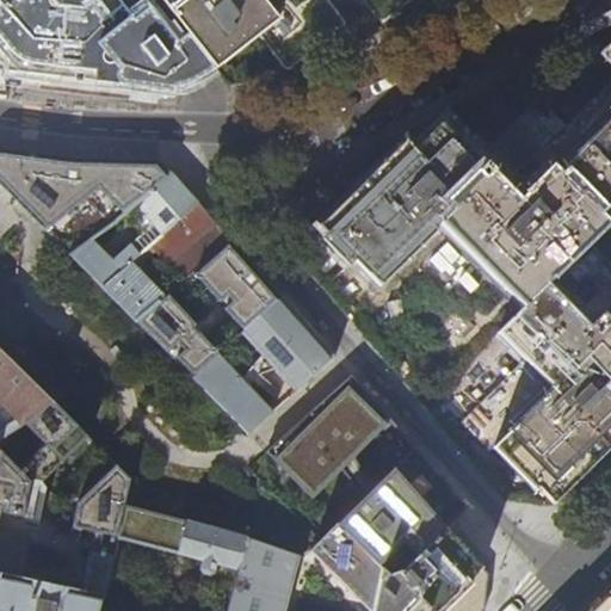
[(49,0),(0,0),(0,53),(10,65),(17,71),(25,74),(73,80),(73,61),(134,62),(134,87),(147,88),(167,88),(176,88),(183,87),(201,80),(210,74),(216,69),(189,36),(177,44),(146,6),(131,18),(117,0),(104,0),(106,2),(102,6),(107,13),(102,19),(90,5),(82,11),(49,7),(49,0)]
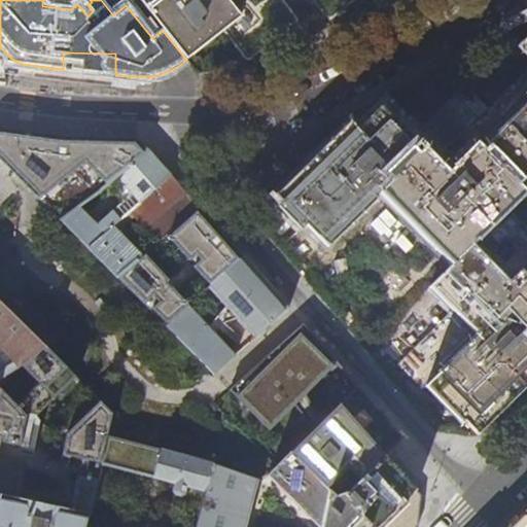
[(138,0),(163,31),(186,60),(223,30),(246,57),(249,59),(253,58),(296,24),(297,23),(297,20),(295,15),(282,0),(226,0),(226,1),(225,0),(316,0),(329,16),(330,18),(335,18),(356,0),(138,0)]
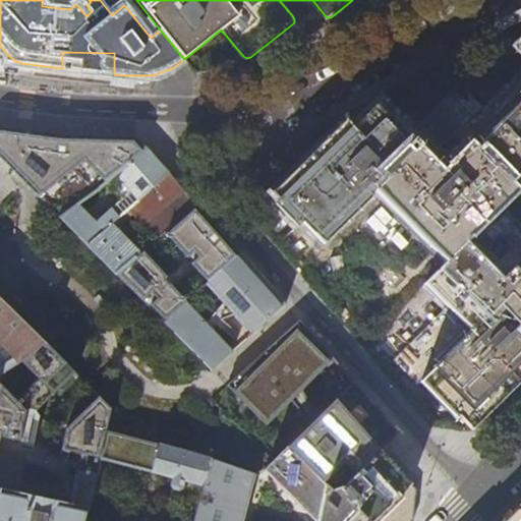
[(114,74),(114,53),(62,52),(62,68),(114,74)]
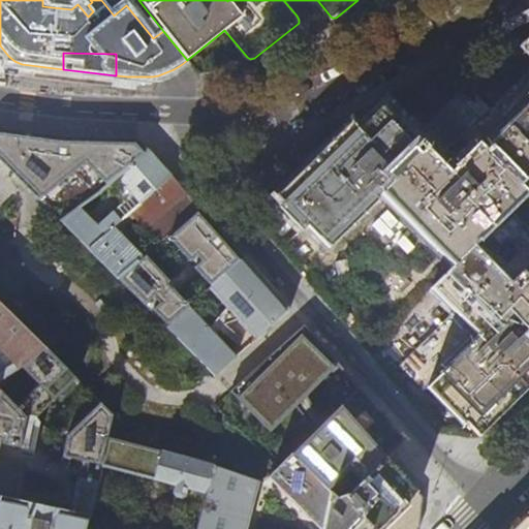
[(528,95),(528,104),(485,149),(479,144),(454,168),(455,169),(452,174),(427,148),(428,148),(422,143),(415,149),(398,130),(402,126),(383,106),(361,130),(353,123),(318,158),(279,195),(330,246),(379,197),(378,196),(382,192),(455,266),(433,287),(480,335),(478,337),(477,336),(440,372),(441,373),(429,386),(466,425),(467,424),(479,437),(500,417),(519,399),(528,387),(528,276),(524,271),(511,282),(476,247),(480,242),(481,244),(523,204),(528,209),(528,95)]
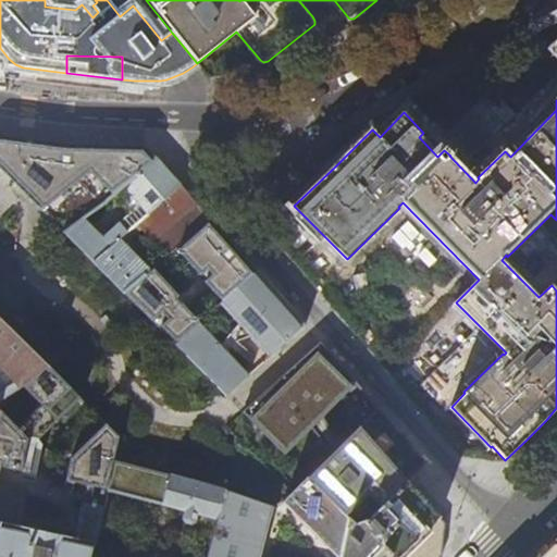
[(27,195),(66,233),(99,207),(108,199),(158,160),(144,145),(67,144),(24,137),(0,134),(0,166),(15,182),(27,195)]
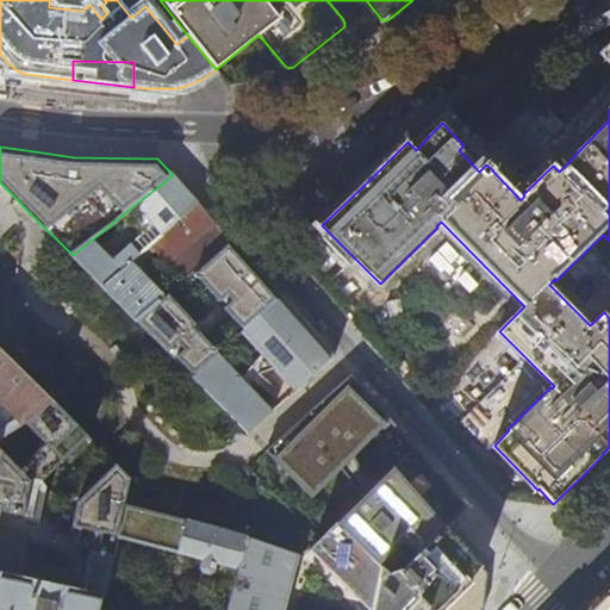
[(186,191),(173,175),(118,218),(123,225),(139,211),(148,221),(107,255),(98,244),(113,232),(109,226),(73,255),(104,287),(199,205),(186,191)]
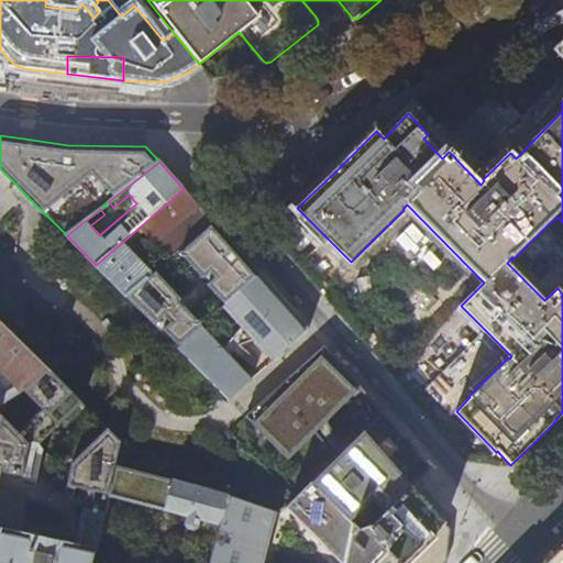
[(200,208),(184,189),(96,265),(128,297),(213,222),(200,208)]
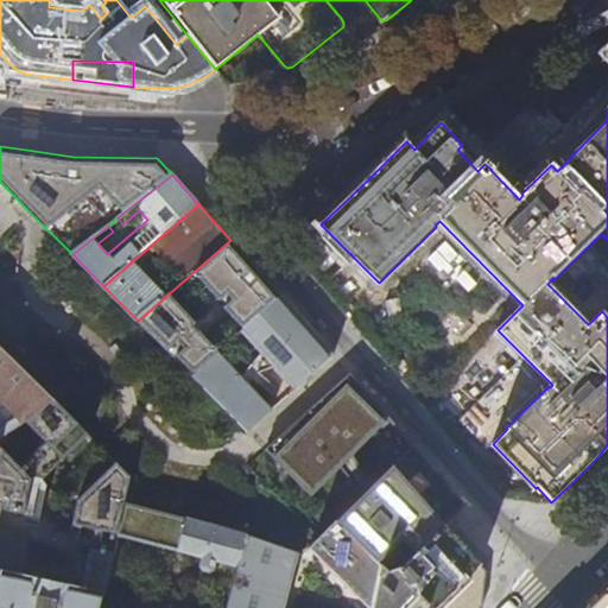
[(252,265),(230,240),(138,321),(163,346),(168,350),(187,329),(165,308),(185,290),(189,292),(188,293),(189,296),(185,299),(190,306),(195,302),(203,311),(252,265)]
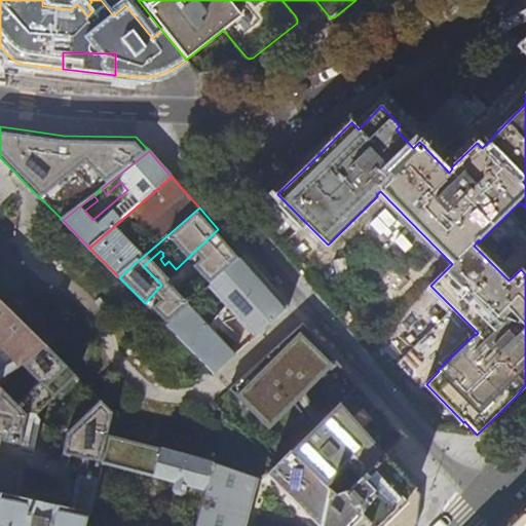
[(197,298),(242,257),(230,243),(225,237),(183,276),(193,288),(178,301),(161,285),(145,303),(167,326),(188,307),(197,298)]
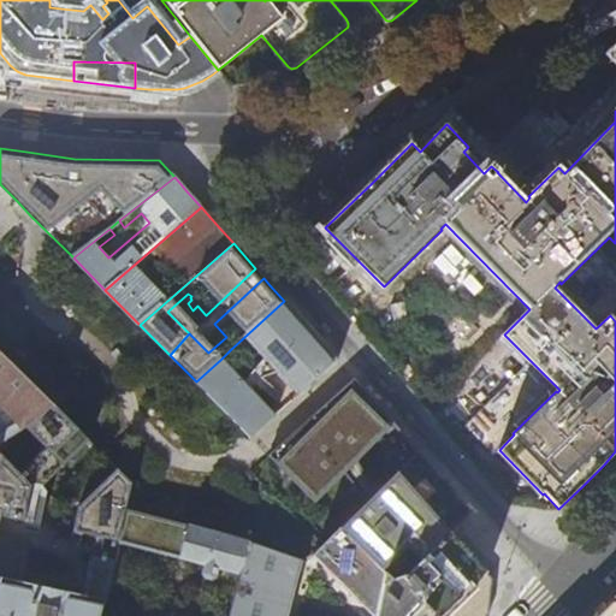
[(307,327),(284,301),(231,349),(249,369),(256,369),(276,353),(286,365),(267,381),(268,389),(285,408),(337,361),(307,327)]
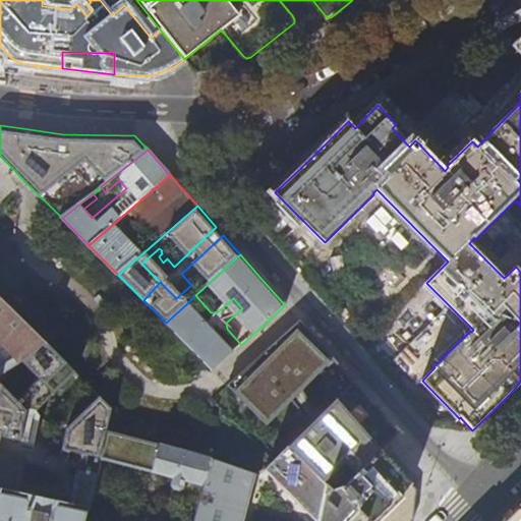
[(0,295),(0,377),(22,360),(45,343),(0,295)]
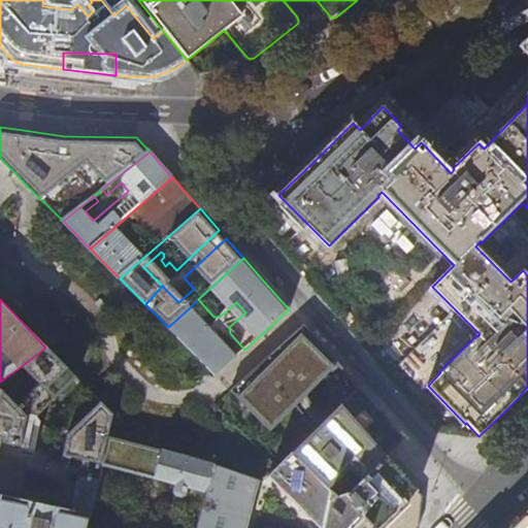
[(235,358),(189,308),(168,327),(216,375),(235,358)]
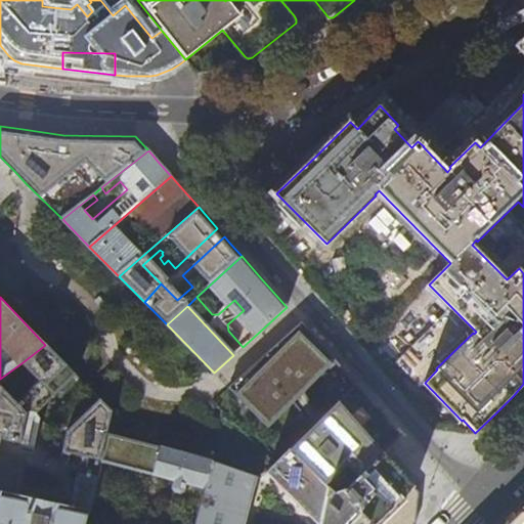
[(305,325),(301,321),(228,386),(238,397),(310,333),(305,325)]
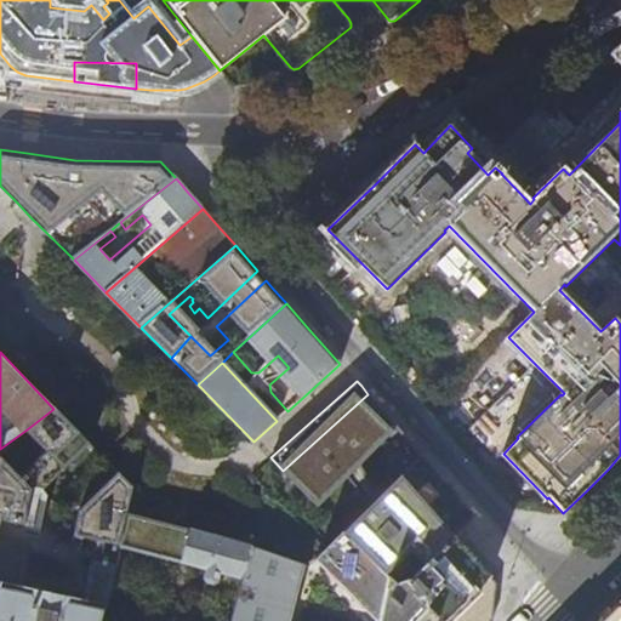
[(385,412),(368,394),(283,471),(315,505),(346,477),(359,463),(380,444),(397,427),(385,412)]
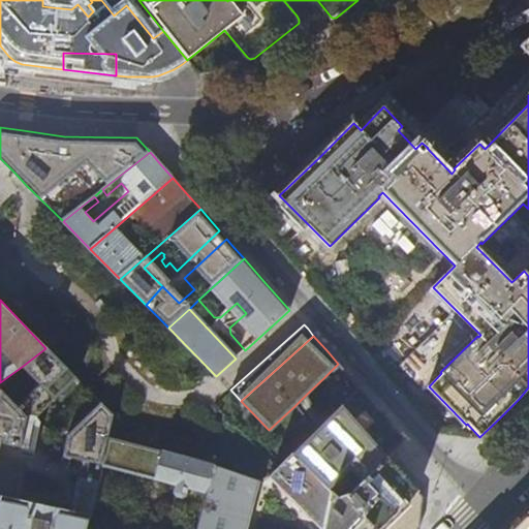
[(75,378),(45,348),(23,366),(39,382),(18,404),(0,386),(0,442),(19,447),(25,417),(34,419),(75,378)]
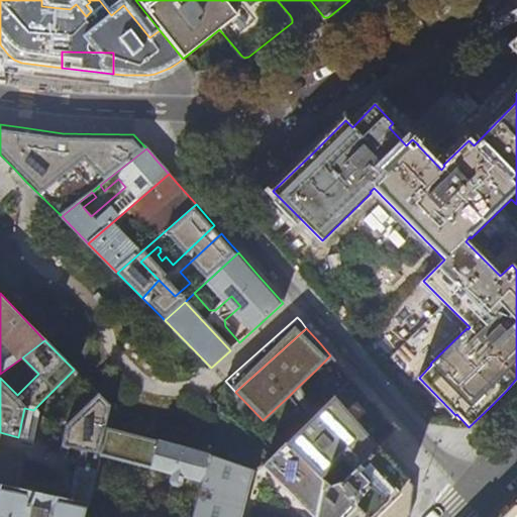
[(330,355),(316,370),(338,390),(350,379),(338,365),(330,355)]
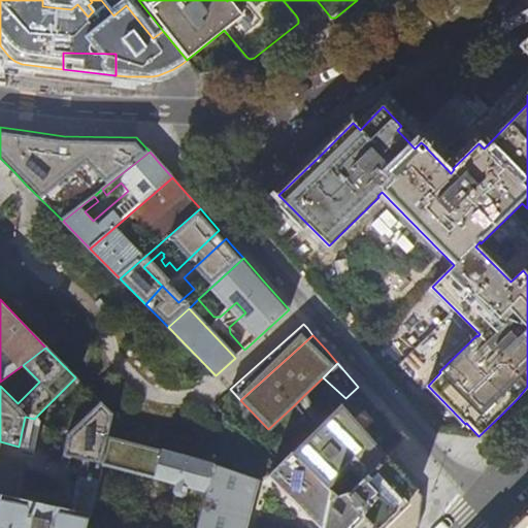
[(347,493),(391,451),(403,438),(396,429),(368,398),(358,387),(345,398),(320,424),(314,430),(290,452),(291,453),(329,491),(334,496),(347,493)]
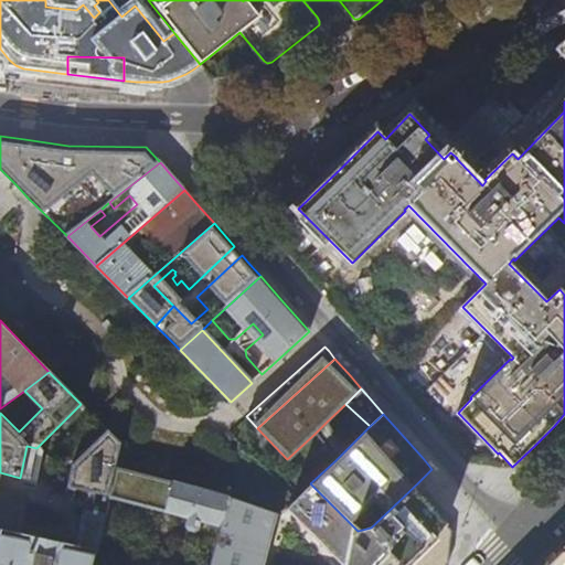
[(327,422),(315,434),(336,460),(342,454),(327,422)]
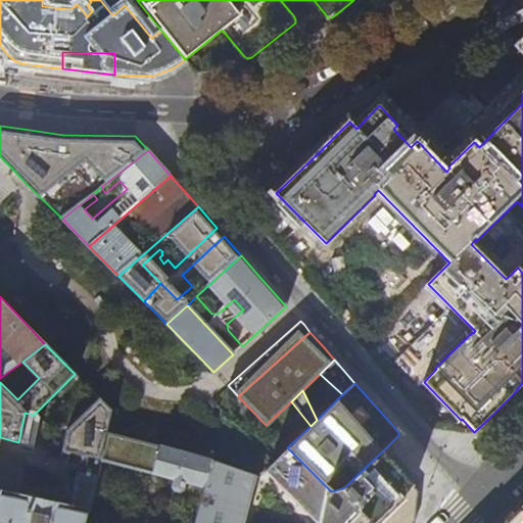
[(65,431),(61,452),(100,462),(106,435),(111,412),(98,397),(65,431)]
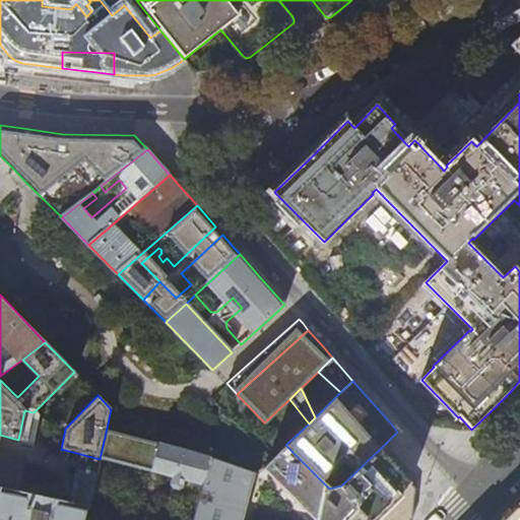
[(152,473),(159,448),(106,433),(100,459),(99,460),(152,473)]
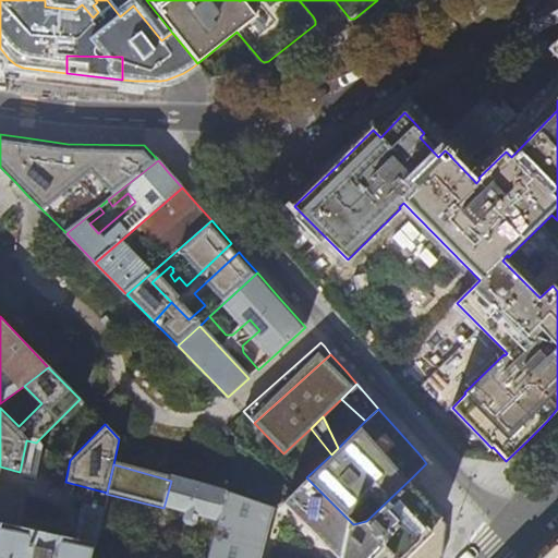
[(433,498),(413,476),(366,521),(353,524),(348,519),(340,557),(339,557),(441,557),(447,514),(433,498)]
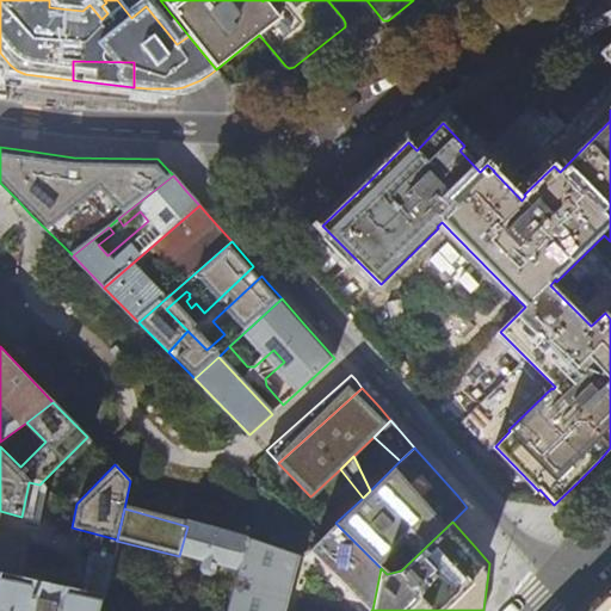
[(372,610),(381,568),(337,524),(320,542),(312,550),(372,610)]
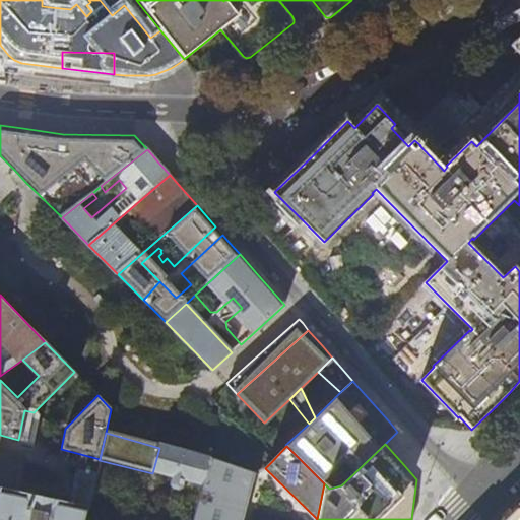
[(205,458),(159,447),(159,448),(152,473),(173,478),(171,486),(172,490),(178,491),(181,489),(183,481),(203,486),(209,462),(205,458)]
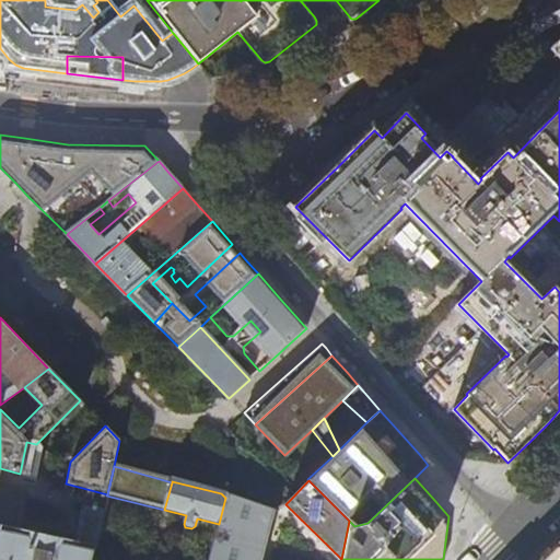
[(0,524),(19,529),(26,491),(0,485),(0,524)]
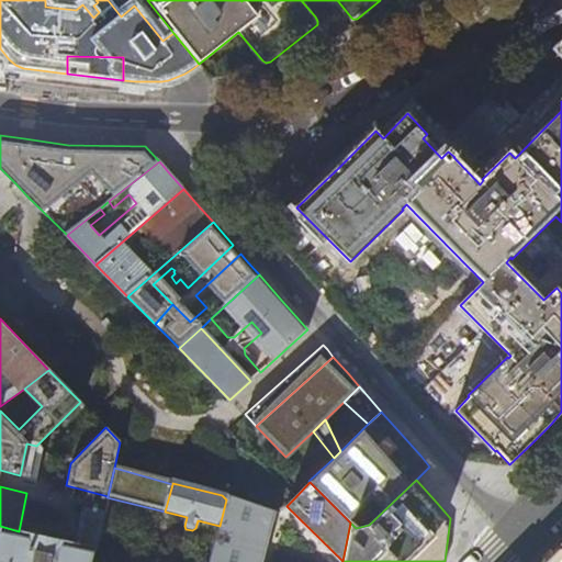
[(261,561),(276,513),(226,499),(220,526),(210,561),(261,561)]
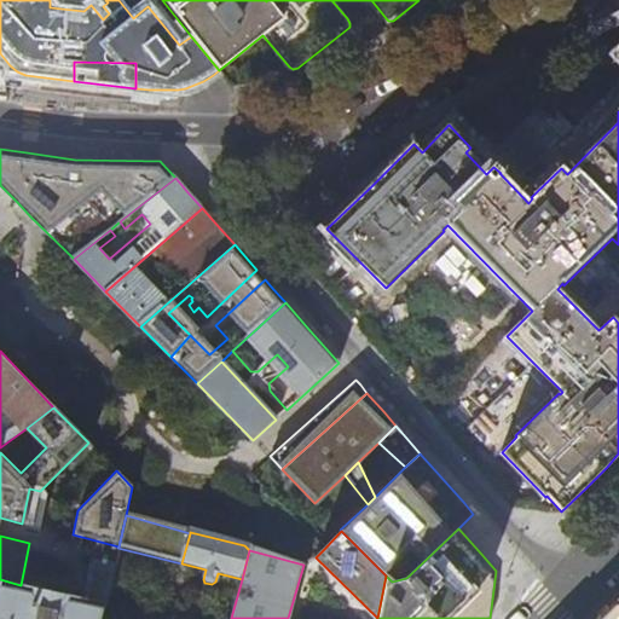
[(84,599),(105,602),(114,565),(91,560),(84,599)]
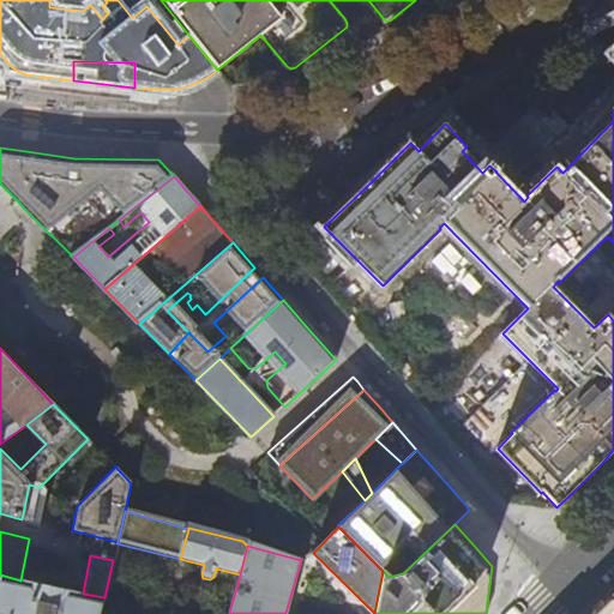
[(83,594),(67,590),(66,600),(32,593),(35,583),(20,581),(0,575),(0,613),(100,613),(104,597),(83,594)]
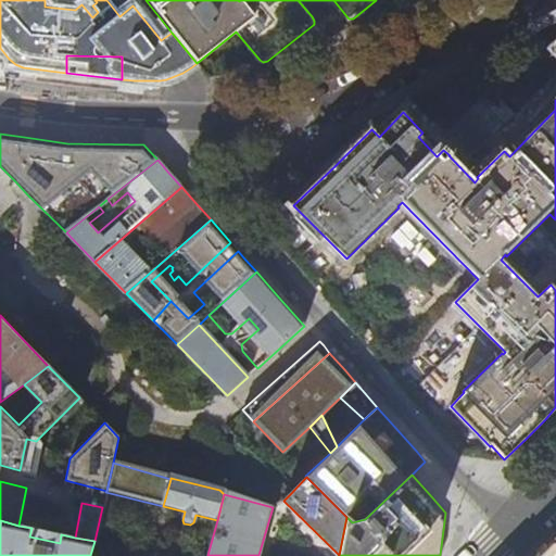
[(61,534),(32,528),(29,536),(60,543),(61,534)]
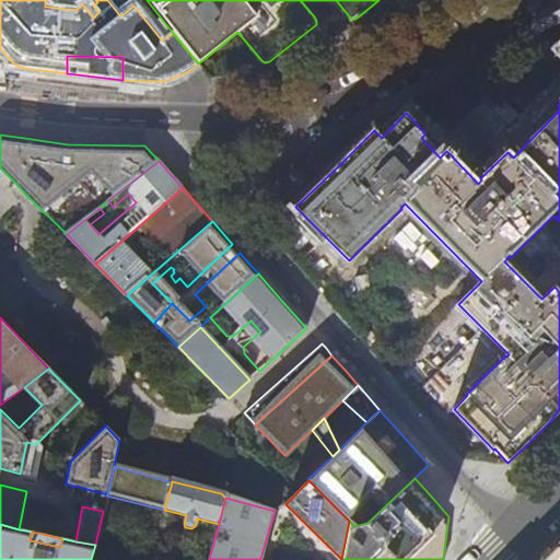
[(545,557),(540,559),(559,559),(559,541),(556,546),(545,557)]
